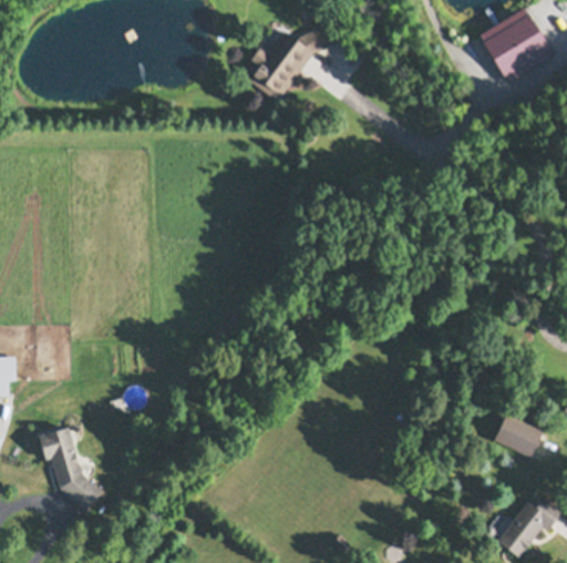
[(480,33),(524,7),(553,55),(508,81),(498,64),(490,50),(483,40),(480,33)]
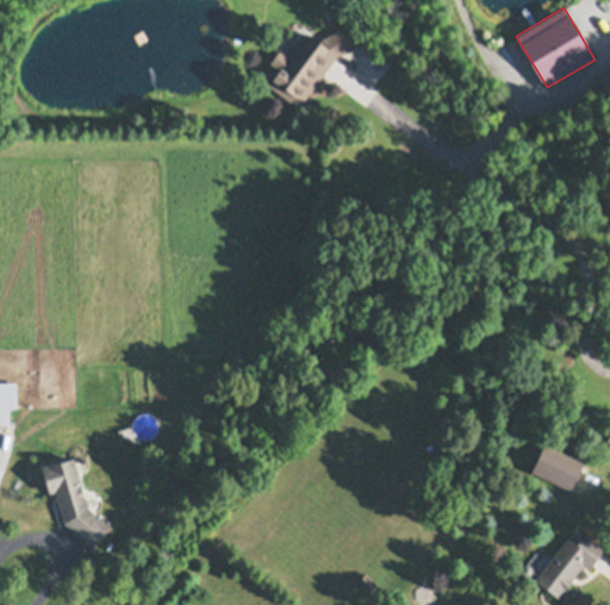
[(268,85),(273,76),(272,76),(277,68),(269,62),(279,50),(288,57),(306,32),(321,38),(346,25),(355,47),(336,56),(298,108),(268,85)]
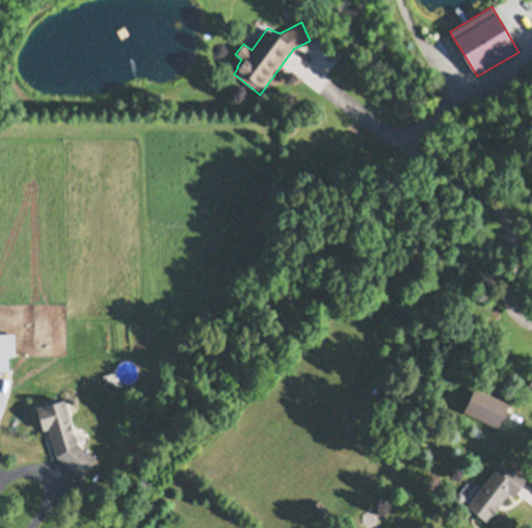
[(0,335),(15,336),(15,359),(8,359),(8,373),(0,373),(0,335)]
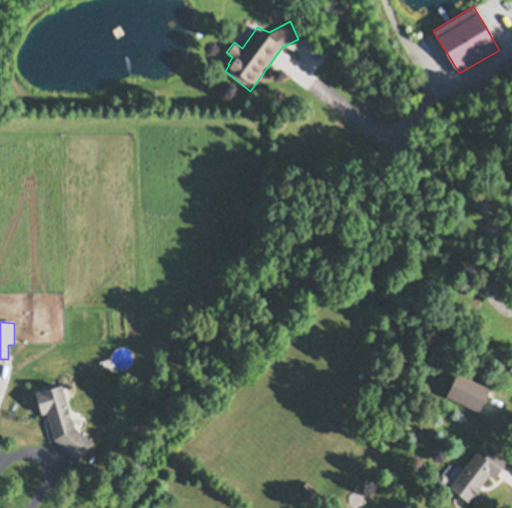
[(34,393),(61,386),(69,409),(68,410),(71,419),(74,429),(92,446),(77,463),(54,441),(46,414),(41,415),(34,393)]
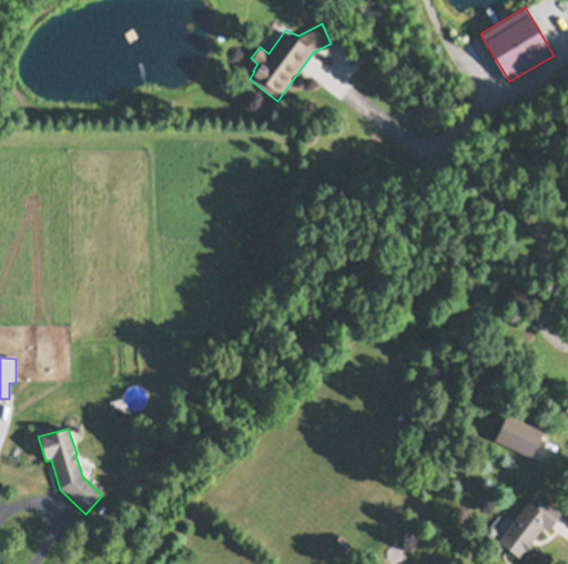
[(513,473),(518,466),(525,472),(519,479),(513,473)]
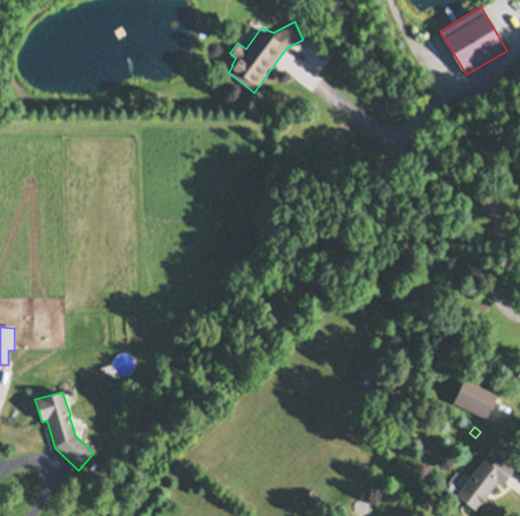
[(456,496),(483,459),(492,464),(499,457),(515,470),(505,482),(505,484),(502,487),(498,484),(486,497),(488,497),(481,505),(480,505),(475,511),(456,496)]
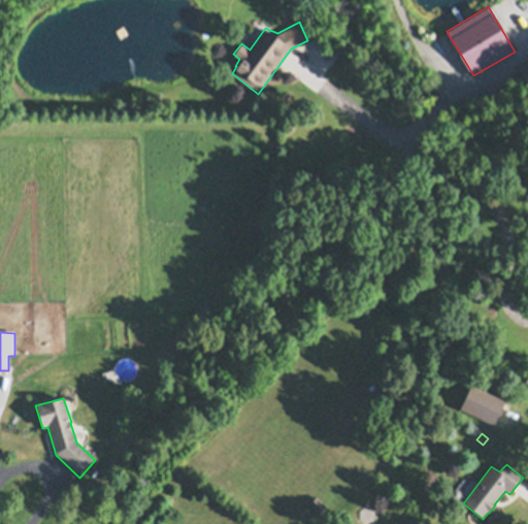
[(458,500),(454,500),(451,498),(451,494),(454,491),(458,491),(461,493),(461,497),(458,500)]
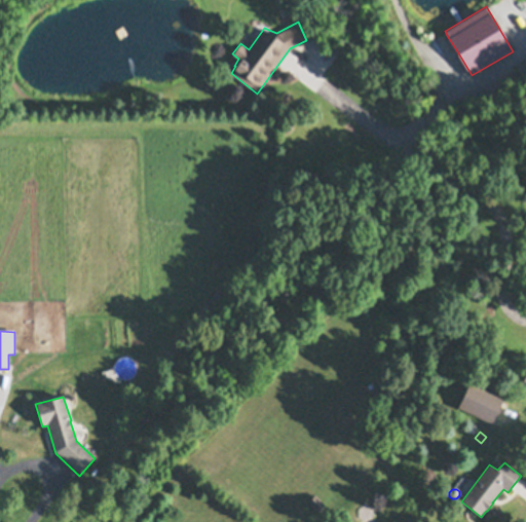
[(308,505),(315,497),(325,507),(317,514),(308,505)]
